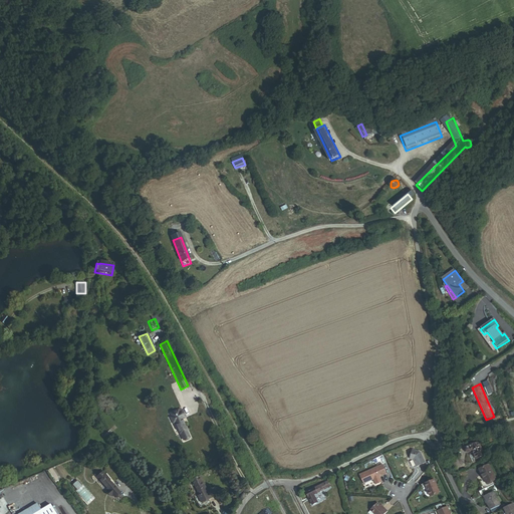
[(486,420),(472,388),(471,388),(485,421),(486,420)]
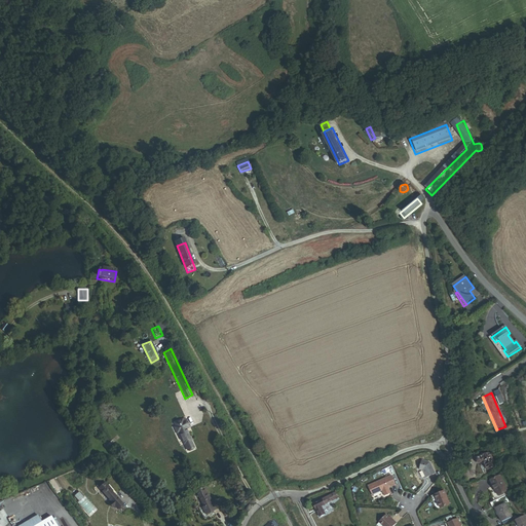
[(193,445),(186,428),(189,426),(187,420),(182,422),(181,419),(174,422),(176,425),(179,431),(186,448),(193,445)]
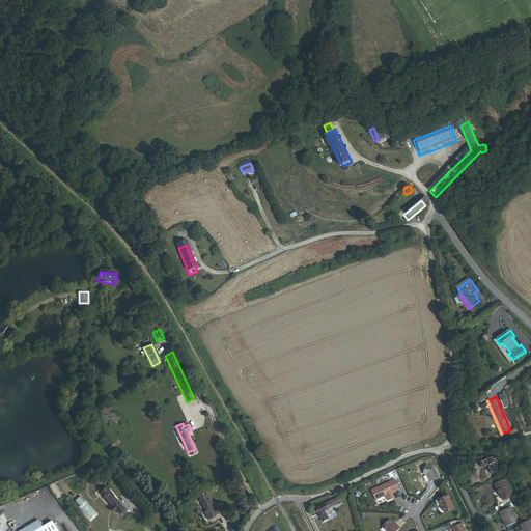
[(490,478),(500,473),(493,458),(478,466),(480,471),(485,470),(490,478)]
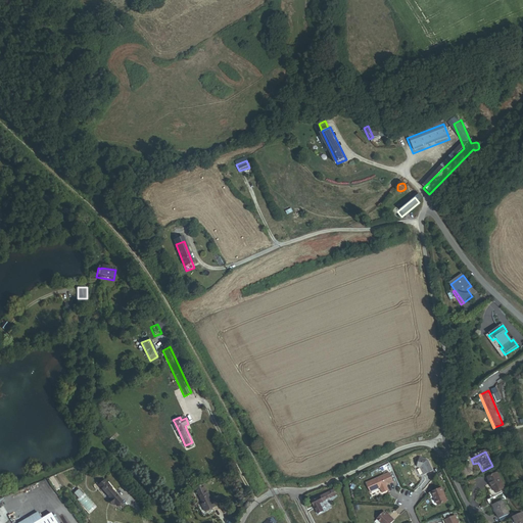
[(422,474),(430,471),(426,460),(418,458),(415,467),(419,469),(422,474)]
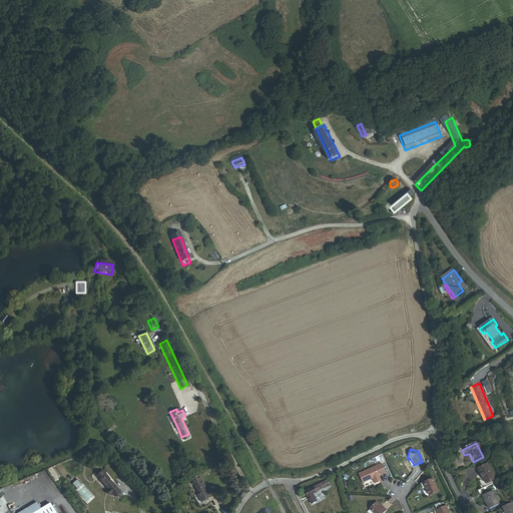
[(373,484),(380,481),(378,476),(384,474),(380,464),(358,474),(362,484),(371,480),(373,484)]
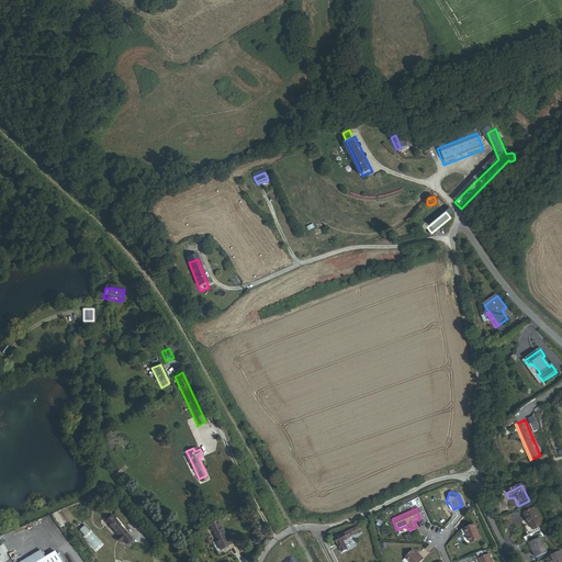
[(530,531),(542,526),(535,512),(524,517),(530,531)]
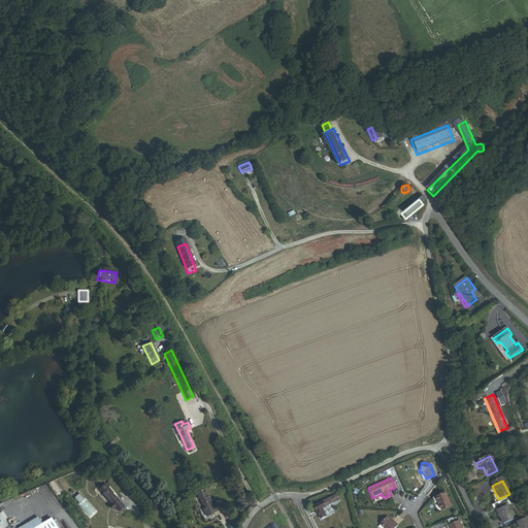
[(114,492),(107,484),(100,489),(112,503),(110,504),(113,508),(116,507),(122,515),(128,510),(113,493),(114,492)]
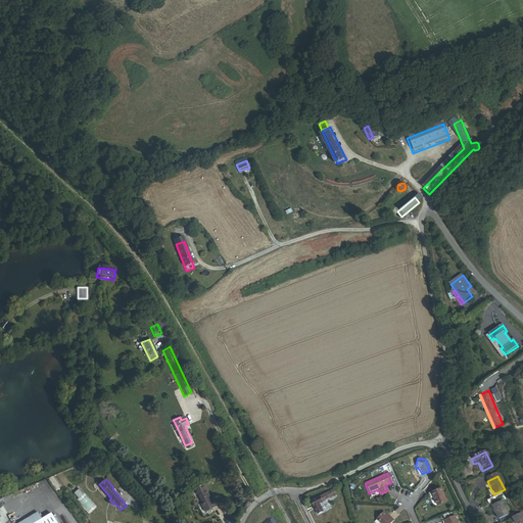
[(37,494),(47,490),(45,482),(34,486),(37,494)]
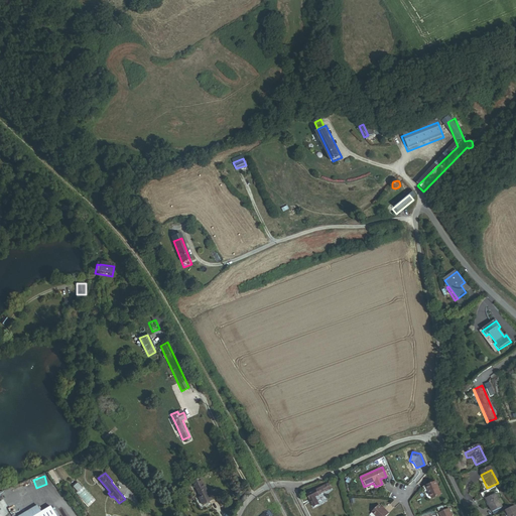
[(201,477),(191,481),(203,504),(212,499),(201,477)]
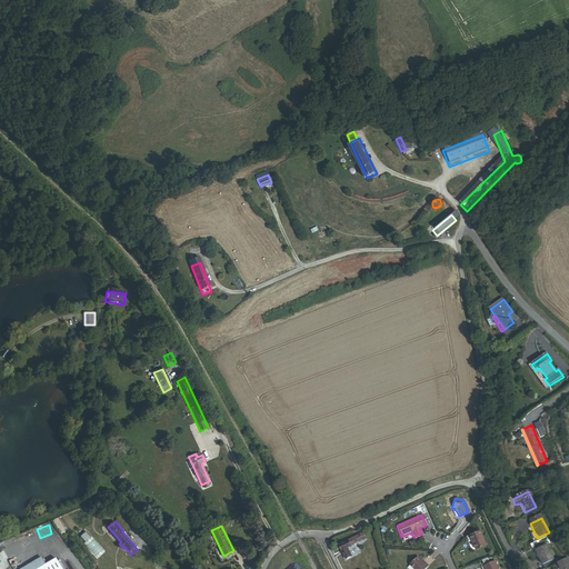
[(25,543),(36,539),(32,530),(21,535),(25,543)]
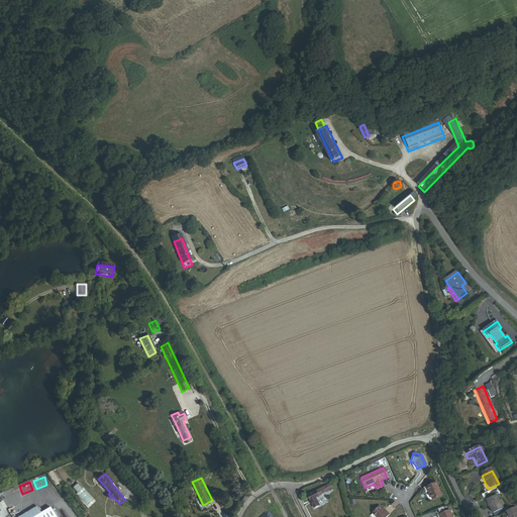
[(431,498),(441,494),(436,482),(426,486),(431,498)]
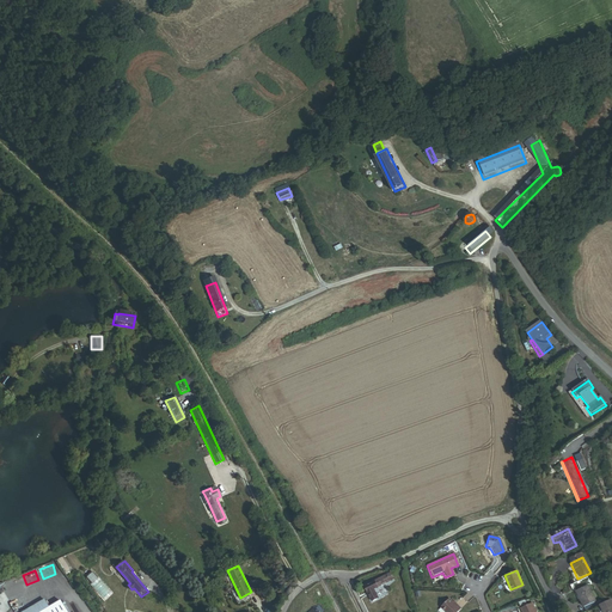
[(98,576),(92,571),(87,576),(92,582),(98,576)]
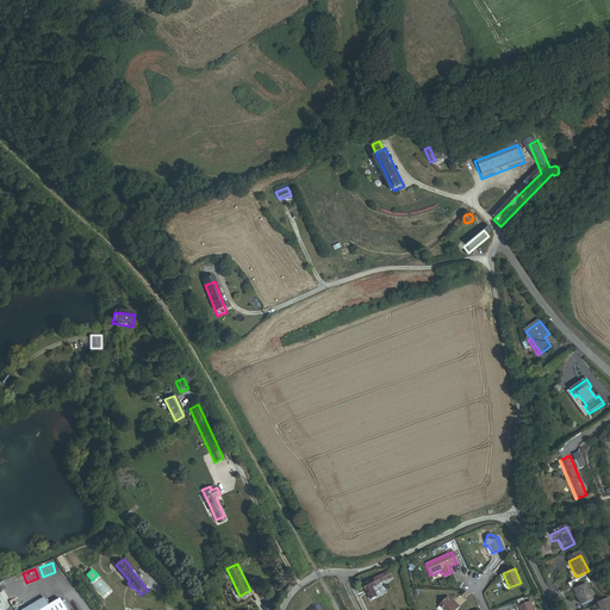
[(368,591),(375,587),(392,577),(388,571),(365,586),(368,591)]
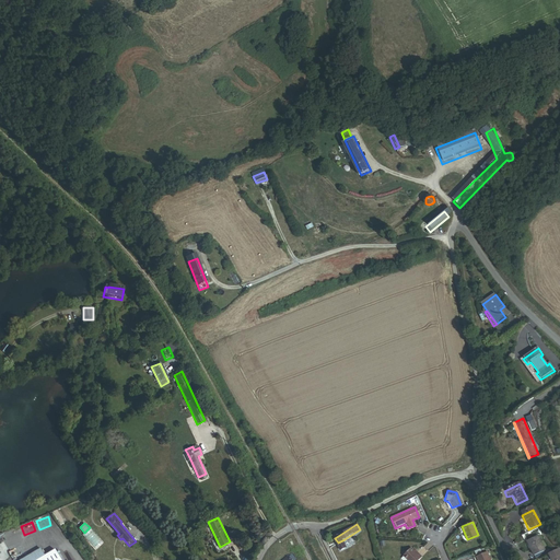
[(243,559),(252,559),(261,539),(255,536),(243,559)]
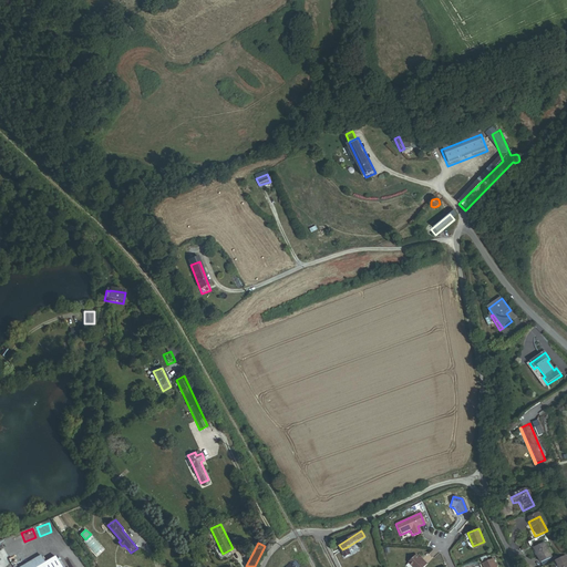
[(540,566),(552,560),(544,546),(533,552),(540,566)]
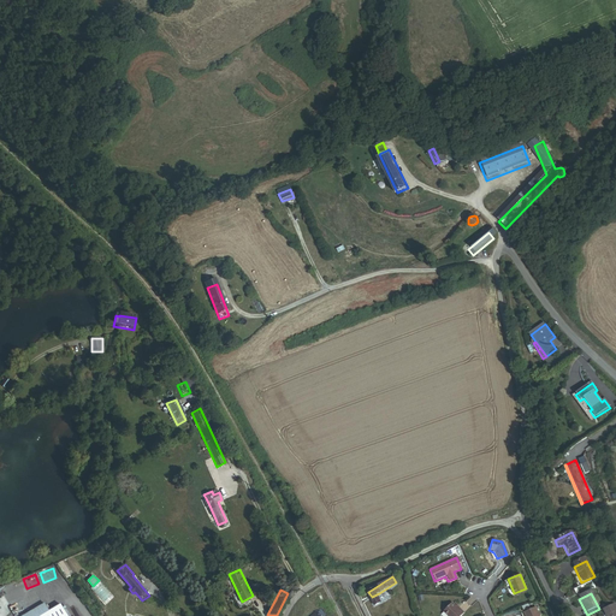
[(23,615),(39,615),(49,610),(45,603),(23,615)]
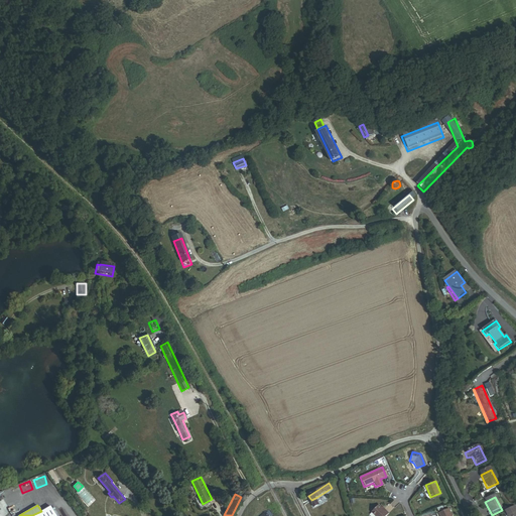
[(375,515),(384,515),(387,513),(384,510),(383,511),(377,505),(371,512),(375,515)]
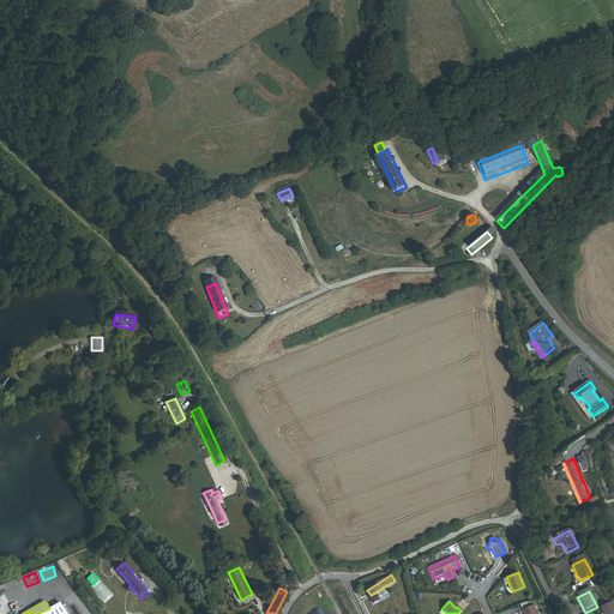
[(38,613),(67,613),(60,602),(49,608),(38,613)]
